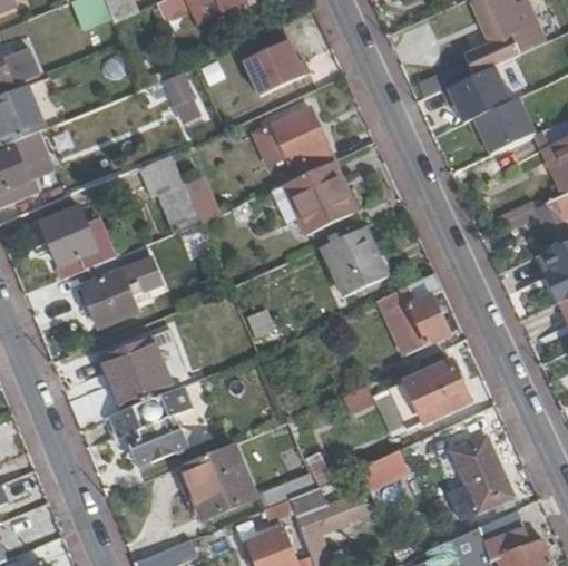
[(0,0),(0,9),(16,2),(15,0),(0,0)]
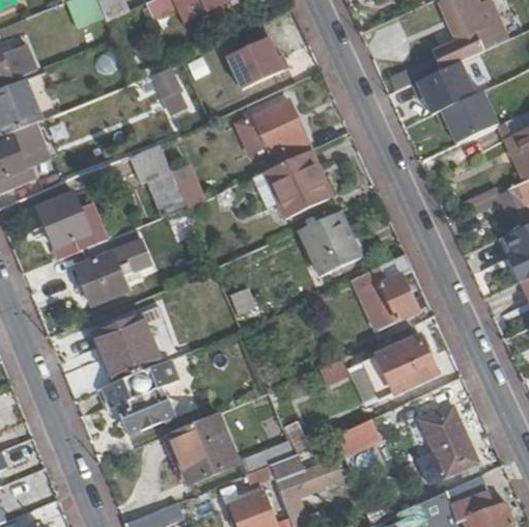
[(103,4),(110,21),(130,11),(123,0),(106,0),(102,2),(103,4)]
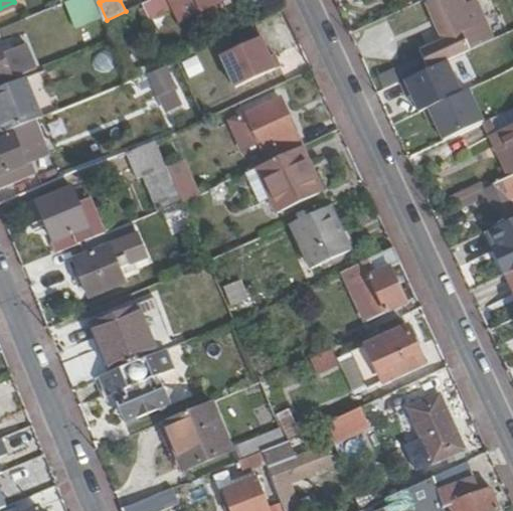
[(150,0),(144,3),(151,17),(176,5),(183,20),(225,0),(150,0)]
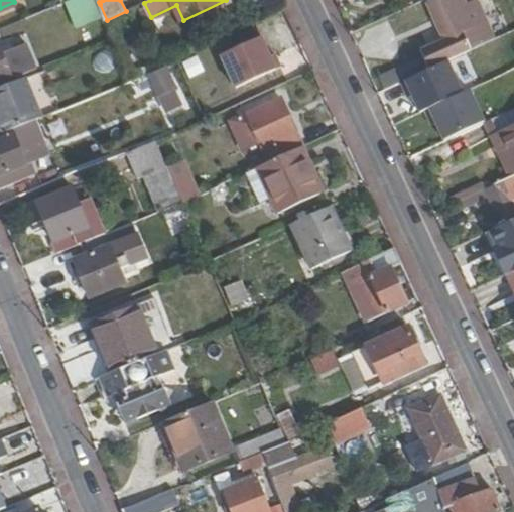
[(464,51),(493,38),(475,0),(472,0),(465,3),(463,0),(429,0),(444,37),(423,46),(431,67),(464,51)]
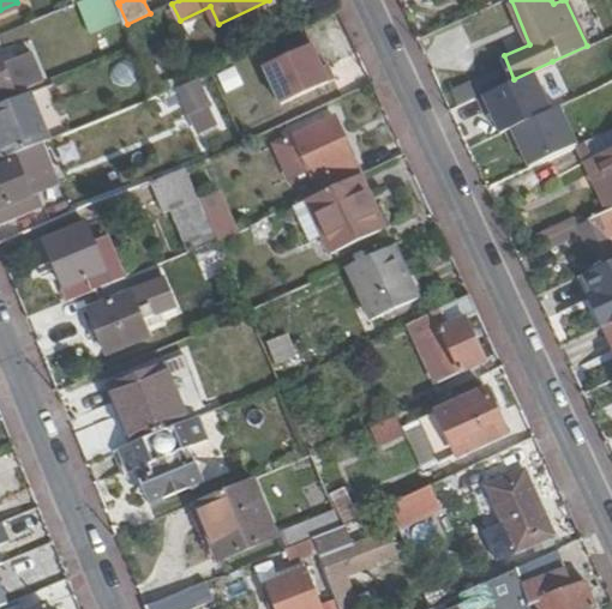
[(0,48),(40,32),(35,19),(0,34),(0,101),(19,94),(15,80),(25,76),(16,53),(4,58),(0,48)]
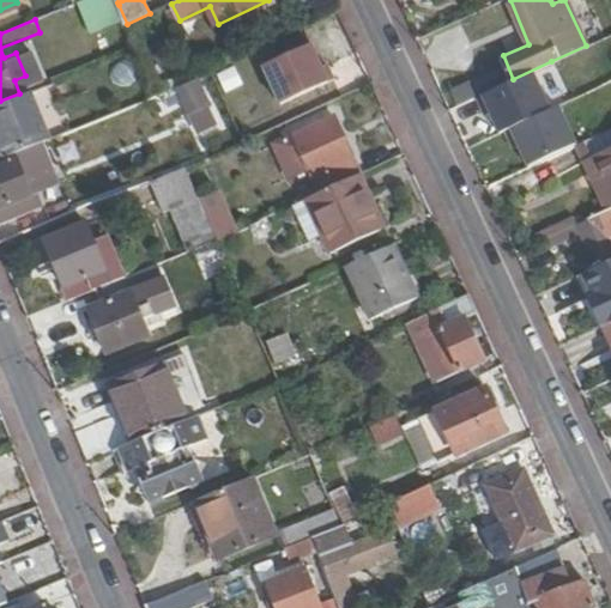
[(610,59),(602,38),(586,46),(551,61),(580,125),(606,113),(597,92),(605,89),(596,68),(610,61),(610,59)]
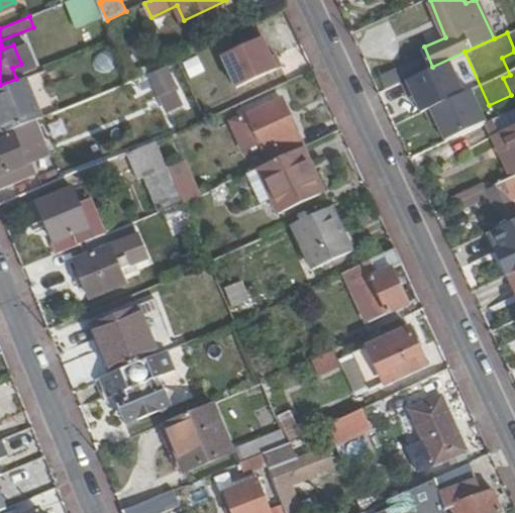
[(277,67),(272,55),(264,36),(222,54),(236,85),(277,67)]
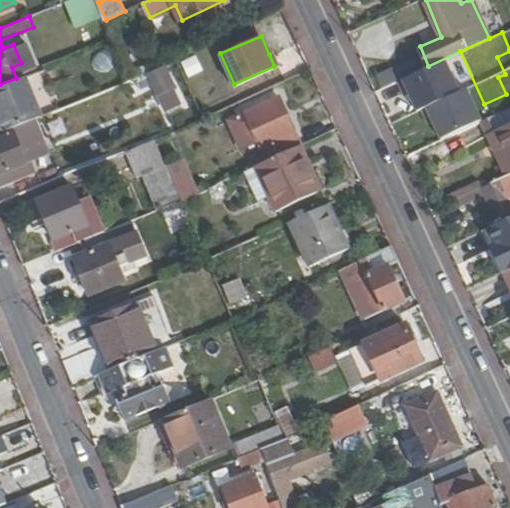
[(203,51),(188,59),(195,73),(210,66),(203,51)]
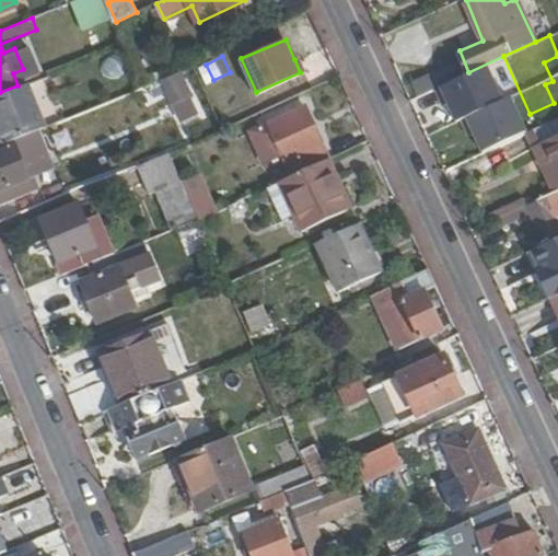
[(299,57),(294,59),(300,72),(305,70),(299,57)]
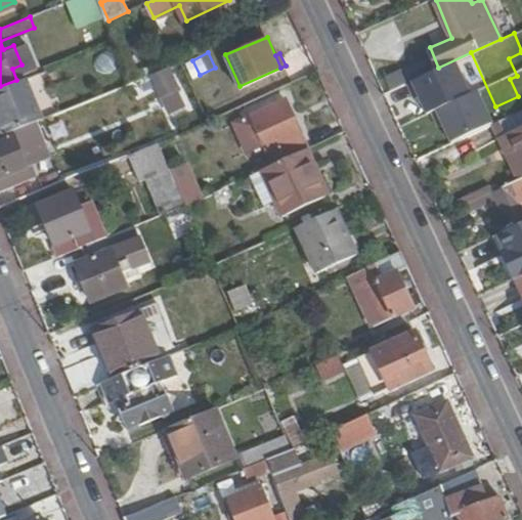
[(170,70),(132,85),(141,103),(179,89),(170,70)]
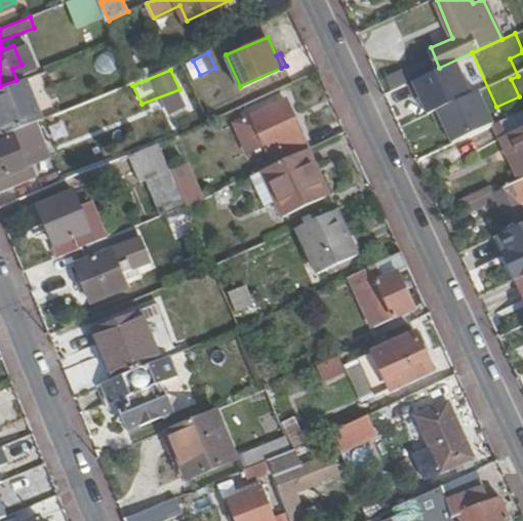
[(522,85),(518,76),(511,79),(519,96),(522,94),(522,85)]
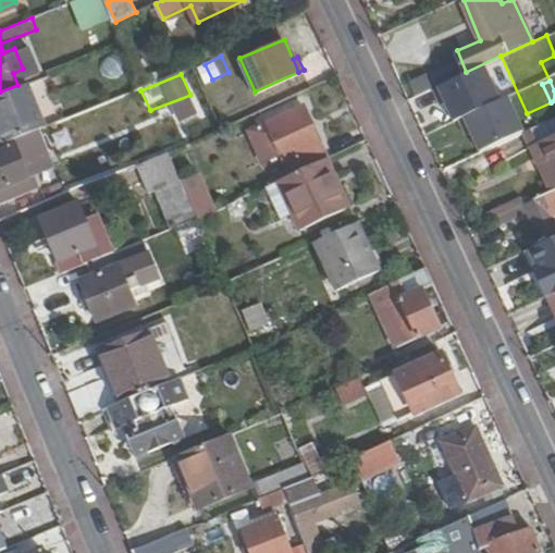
[(40,128),(46,126),(28,84),(0,95),(0,123),(8,142),(15,138),(37,130),(40,128)]
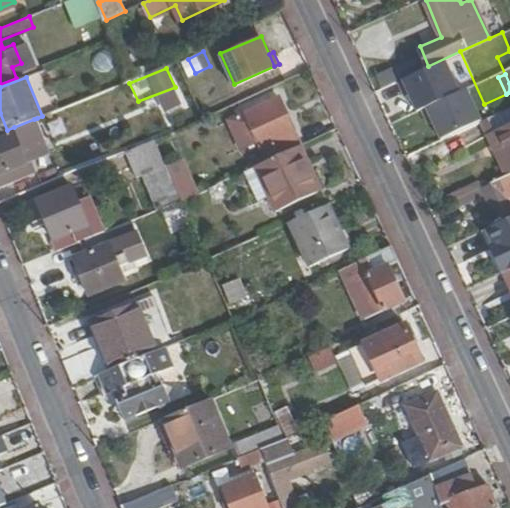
[(37,88),(46,111),(63,104),(53,81),(37,88)]
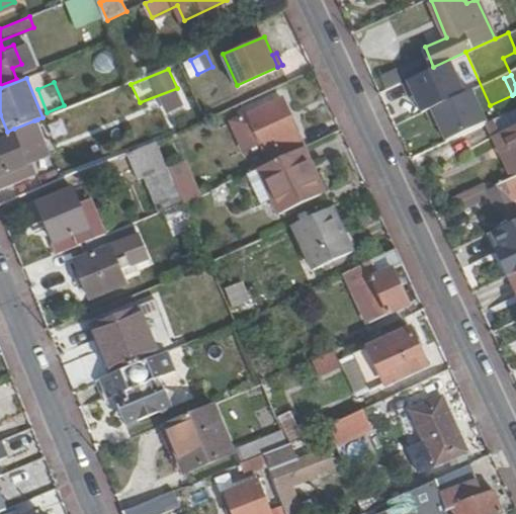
[(304,145),(306,144),(283,96),(250,112),(263,141),(272,160),(304,145)]
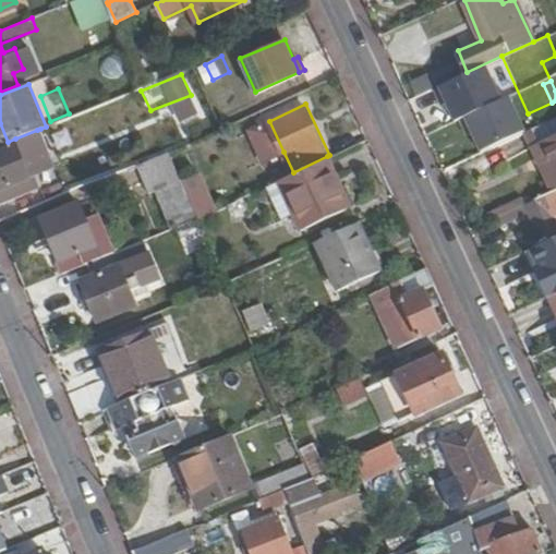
[(283,152),(269,121),(252,129),(266,159),(283,152)]
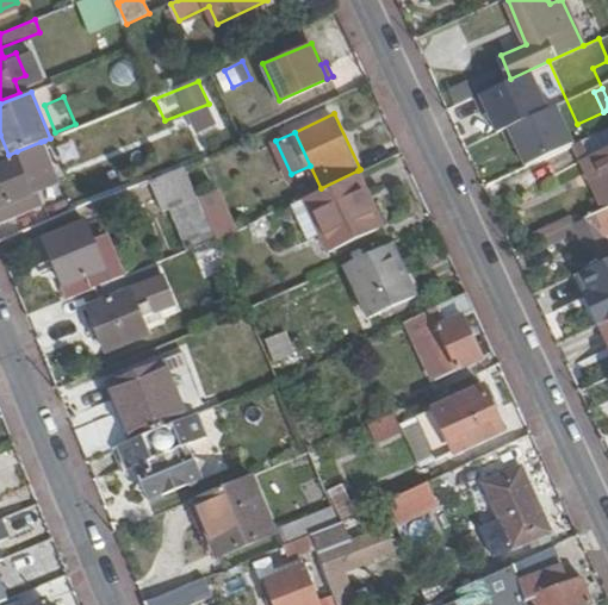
[(55,164),(44,141),(41,142),(17,151),(20,160),(30,181),(35,179),(32,174),(50,166),(55,164)]
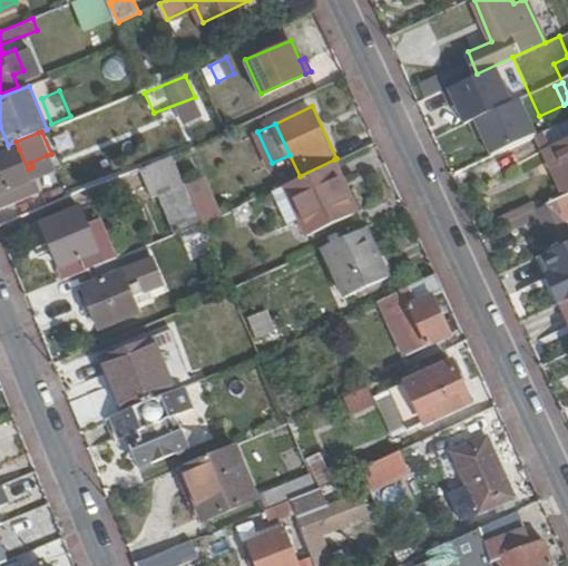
[(567,134),(548,144),(567,186),(567,134)]
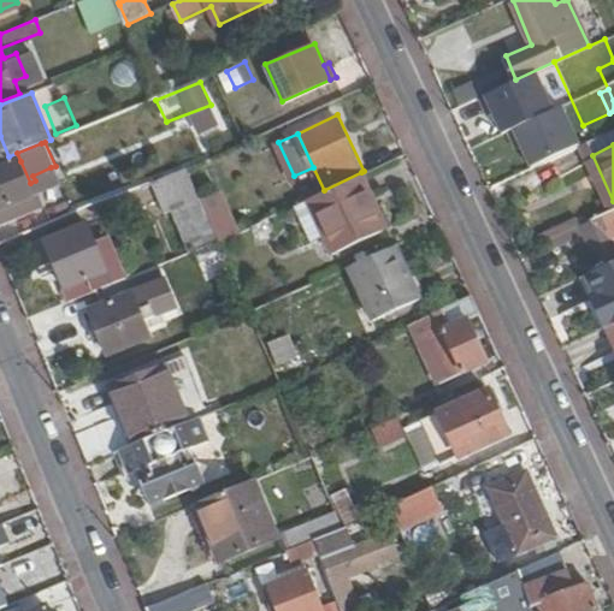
[(30,183),(21,161),(0,168),(0,224),(0,225),(27,214),(21,200),(34,194),(30,183)]
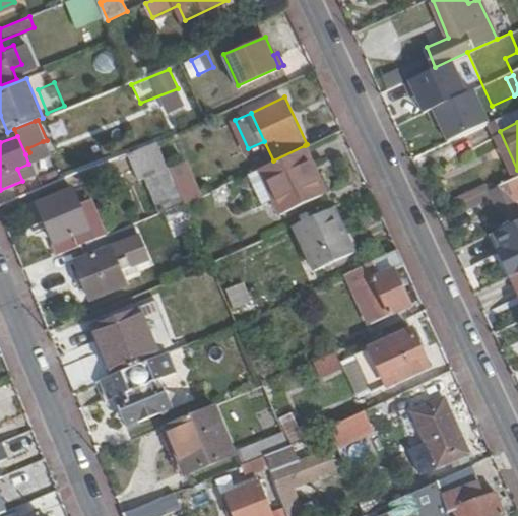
[(162,149),(157,138),(128,151),(132,160),(137,158),(137,159),(162,149)]
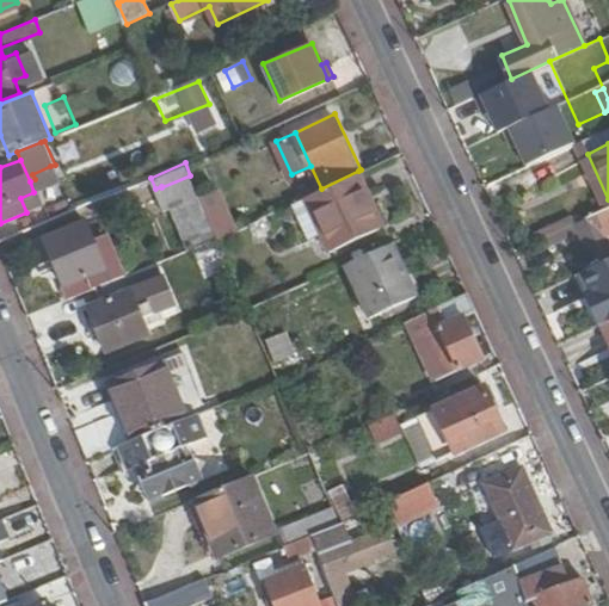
[(368,191),(358,171),(321,189),(301,198),(327,253),(381,229),(364,193),(368,191)]
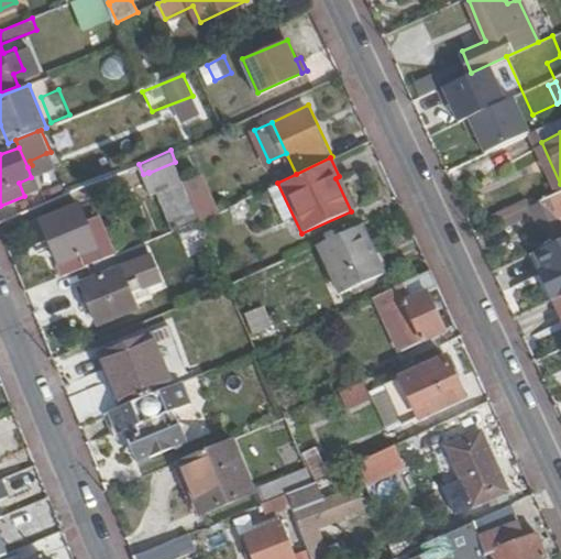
[(560,190),(535,201),(552,240),(560,236),(560,190)]
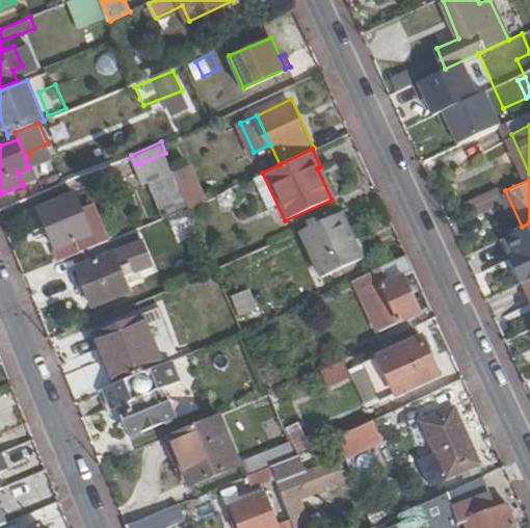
[(41,207),(61,258),(84,249),(97,244),(75,192),(41,207)]
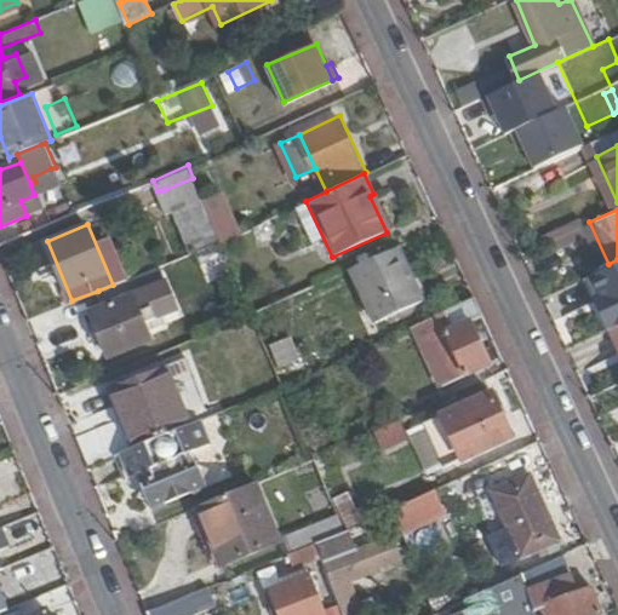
[(229,258),(222,240),(196,251),(204,269),(229,258)]
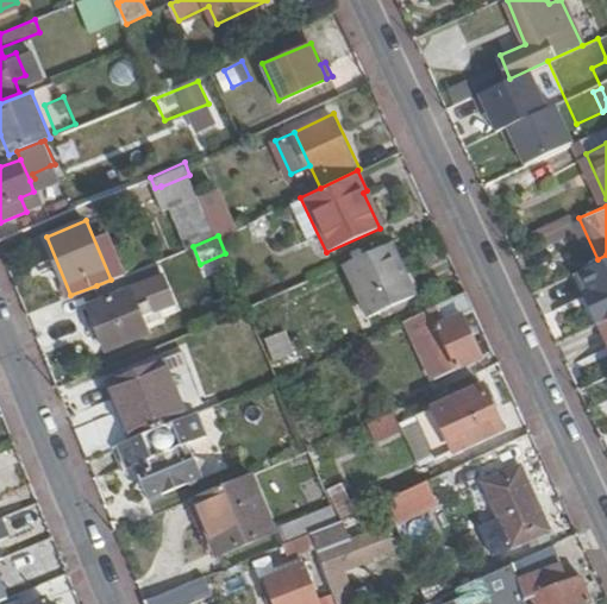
[(415,294),(390,240),(343,263),(367,314),(415,294)]
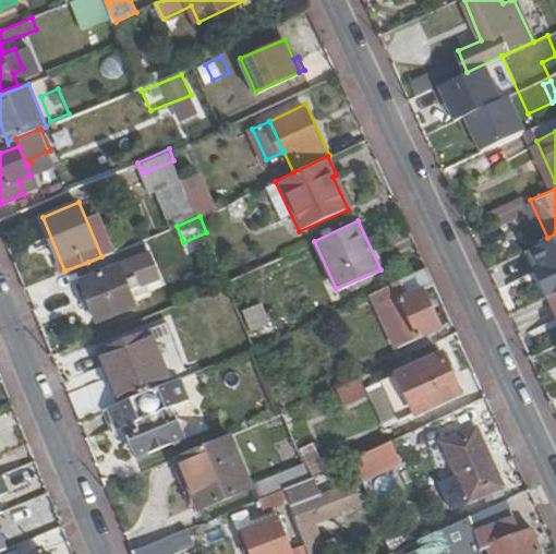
[(551,294),(555,291),(555,236),(532,247),(540,263),(544,273),(539,275),(548,296),(551,294)]
